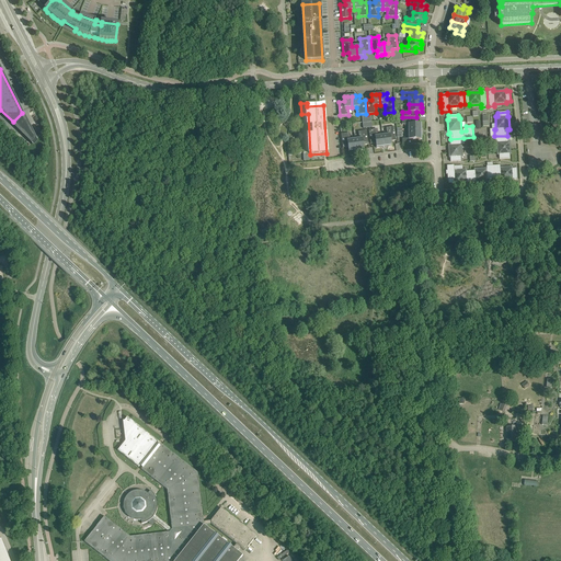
[(409,125),(409,132),(421,132),(421,128),(422,128),(422,124),(416,124),(416,118),(402,119),(402,125),(409,125)]
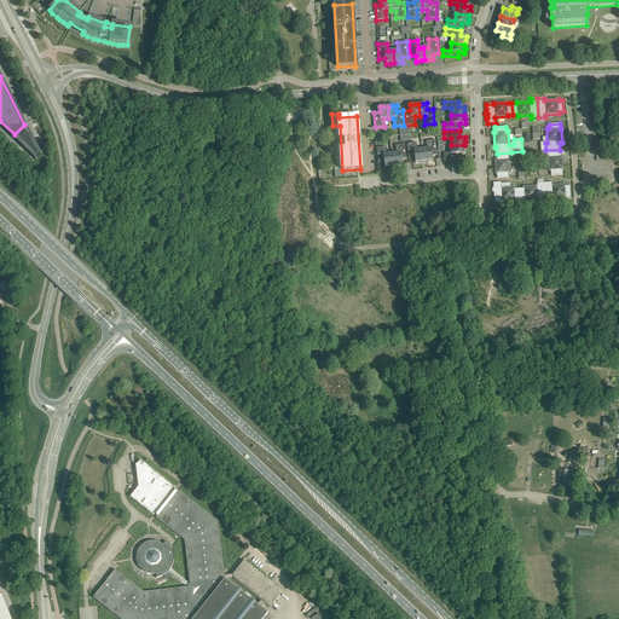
[(422,150),(423,162),(428,161),(428,162),(432,161),(432,156),(438,155),(435,140),(426,142),(427,149),(422,150)]
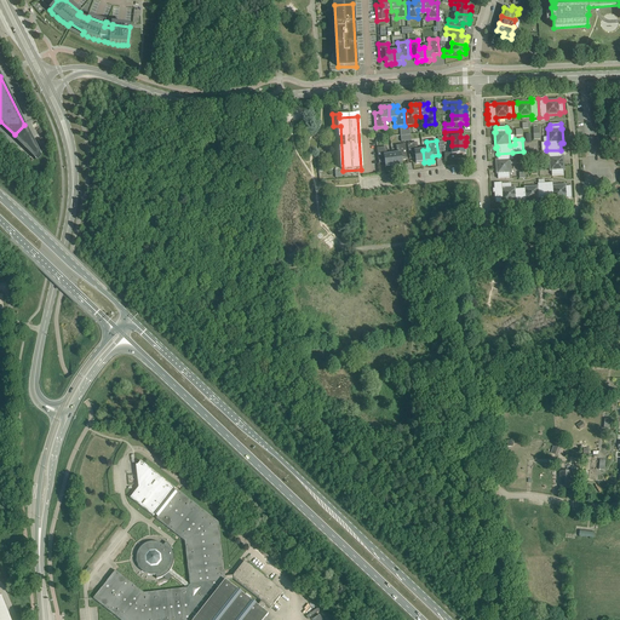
[(420,162),(424,162),(423,150),(418,150),(417,143),(407,144),(409,159),(415,159),(417,164),(420,164),(420,162)]
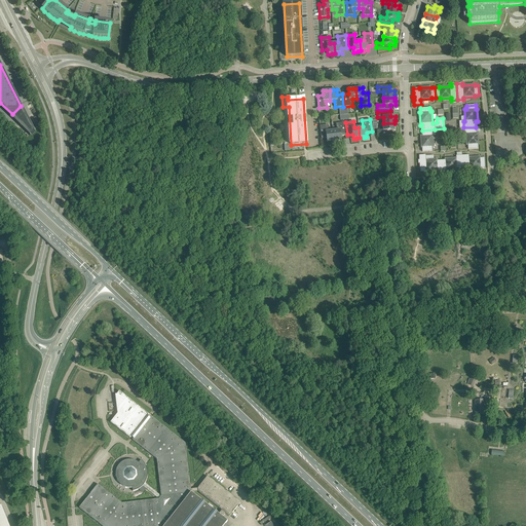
[(337,130),(333,130),(334,141),(337,141),(341,141),(341,136),(345,136),(344,122),(336,123),(337,130)]
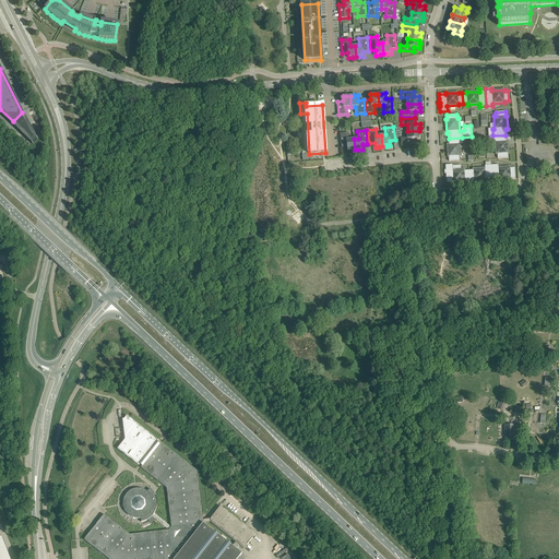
[(419,134),(419,131),(407,131),(407,139),(401,139),(401,144),(415,144),(415,139),(420,139),(420,134),(419,134)]
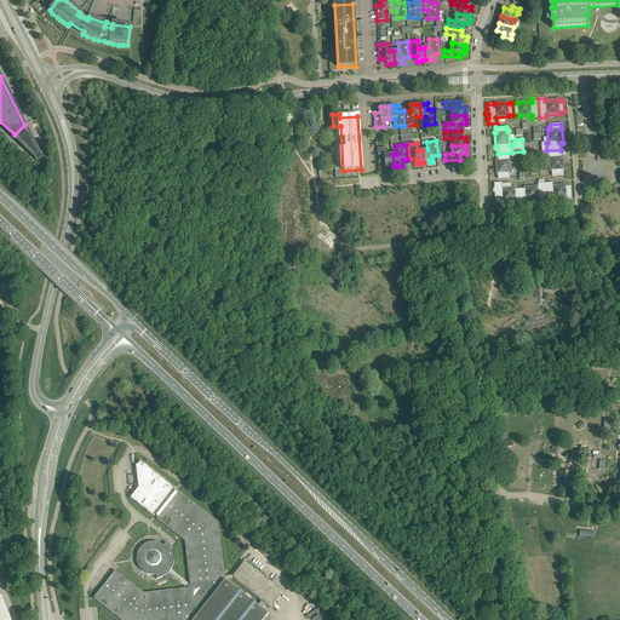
[(390,167),(394,166),(392,154),(388,155),(386,147),(377,148),(379,164),(385,162),(385,168),(390,167)]
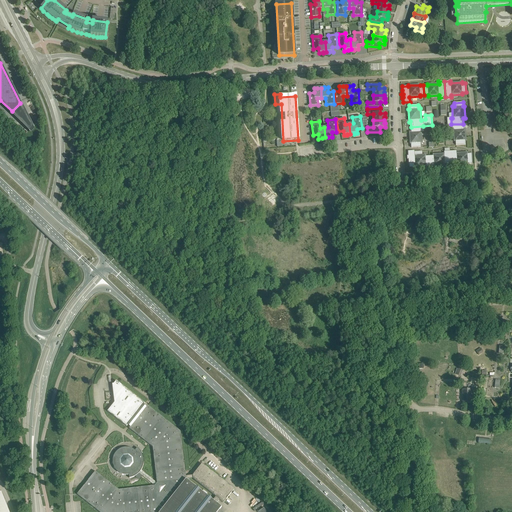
[(464,129),(463,124),(451,124),(451,130),(453,130),(454,142),(456,142),(456,145),(465,144),(465,141),(466,141),(466,129),(464,129)]
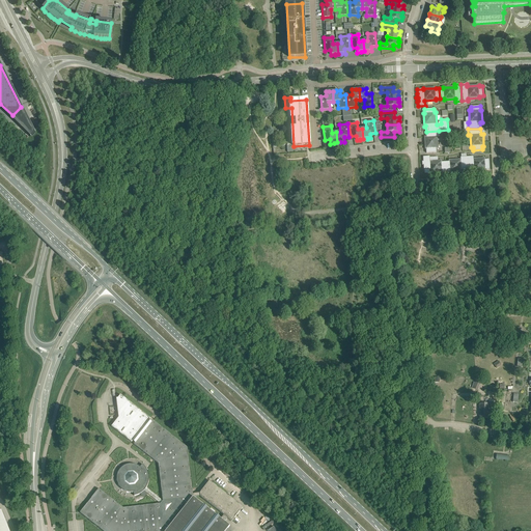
[(440,137),(439,131),(426,132),(426,137),(424,137),(425,149),(426,149),(426,154),(437,152),(437,149),(439,149),(438,137),(440,137)]
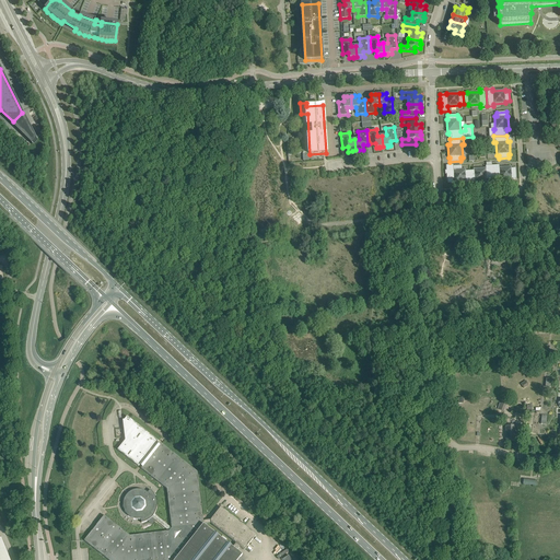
[(467,182),(470,182),(469,171),(466,172),(466,170),(453,170),(453,165),(446,166),(446,171),(445,171),(445,174),(446,174),(447,179),(453,178),(453,184),(467,183),(467,182)]
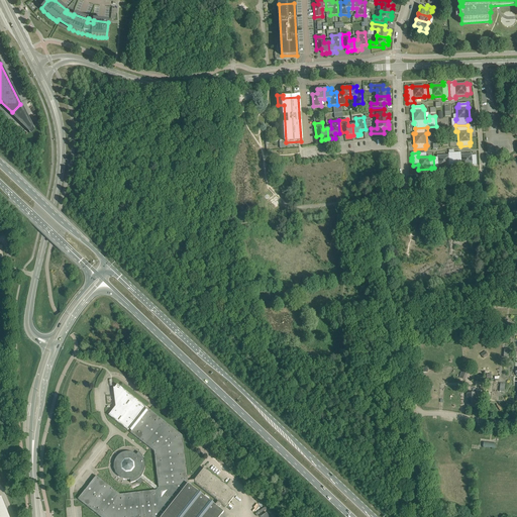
[(450,166),(455,166),(454,152),(448,153),(448,156),(437,156),(437,158),(433,158),(434,168),(437,168),(437,169),(450,168),(450,166)]
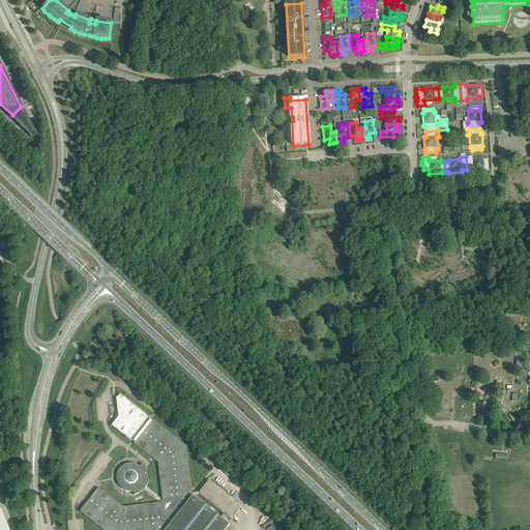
[(472,156),(466,156),(467,170),(472,170),(472,172),(486,171),(486,170),(489,170),(489,159),(484,159),(484,157),(473,158),(472,156)]
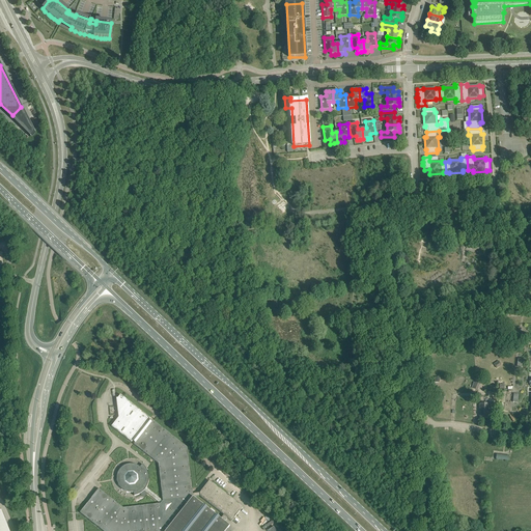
[(99,488),(80,512),(103,530),(230,530),(227,529),(229,526),(225,523),(227,519),(231,522),(244,507),(210,480),(199,494),(199,497),(224,515),(221,520),(193,497),(187,448),(152,420),(151,422),(149,420),(150,418),(120,395),(118,398),(116,398),(119,417),(112,426),(132,442),(133,441),(135,443),(134,444),(159,464),(163,501),(146,487),(147,485),(148,483),(149,481),(149,477),(148,472),(146,469),(142,465),(140,467),(138,466),(134,465),(133,464),(129,465),(127,465),(124,466),(122,467),(120,469),(118,471),(117,474),(117,476),(117,479),(117,482),(118,485),(119,487),(122,490),(126,492),(129,493),(132,493),(134,493),(134,496),(135,496),(138,495),(140,494),(144,491),(160,504),(123,508),(99,488)]
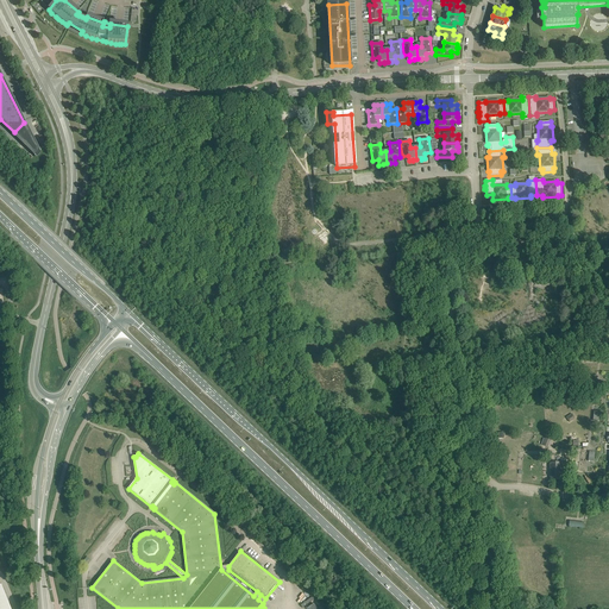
[(550,463),(550,481),(562,479),(560,463),(550,463)]
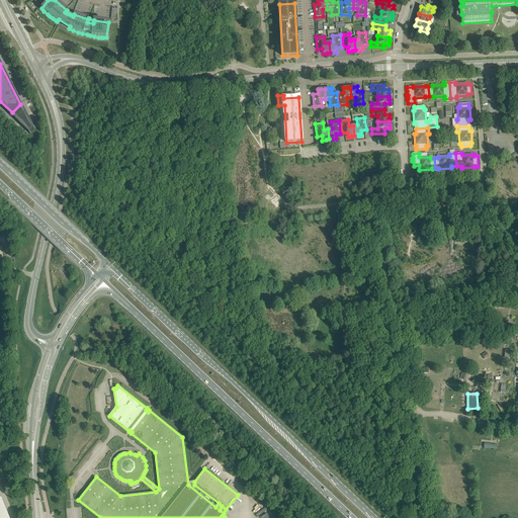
[(0,517),(9,517),(1,498),(0,498),(0,517)]
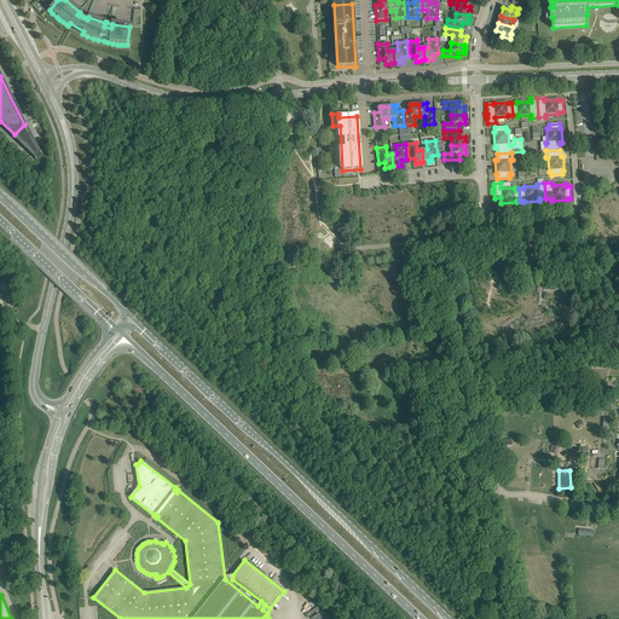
All buildings are outlined.
